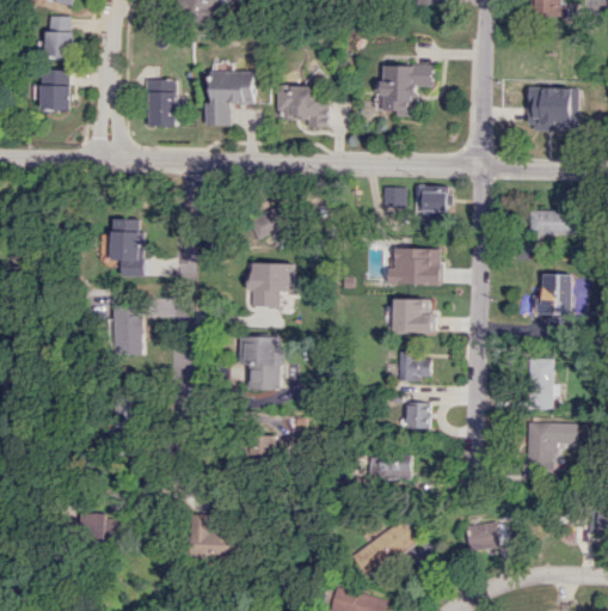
[(212,24),(219,0),(176,0),(172,11),(212,24)]
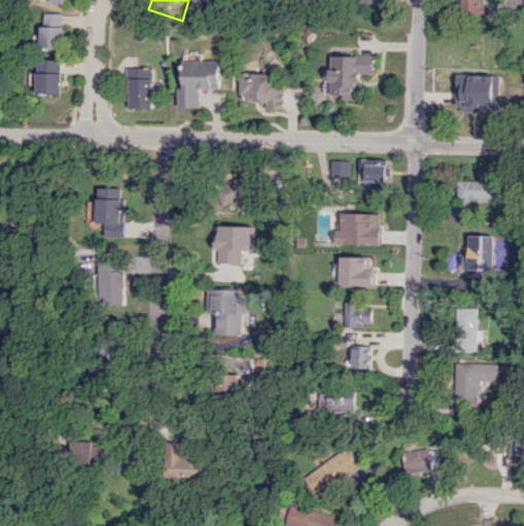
[(481,0),(459,0),(459,13),(481,14),(481,0)]
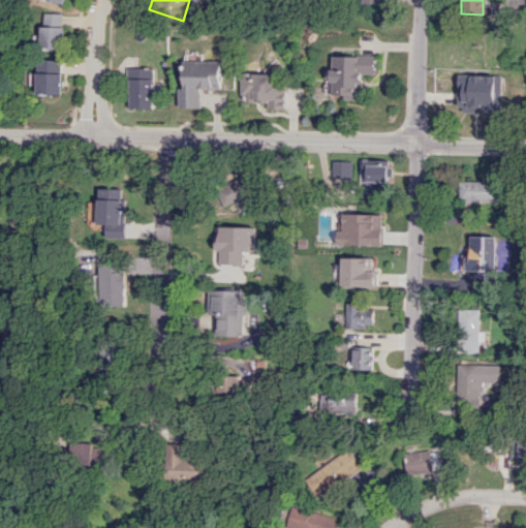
[(64,50),(63,13),(42,14),(42,50),(64,50)]
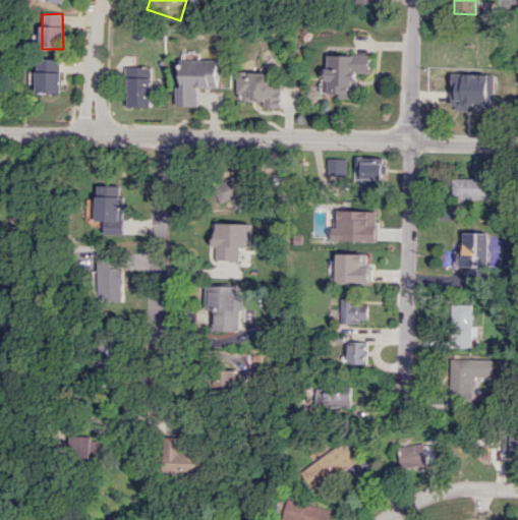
[(326,95),(337,95),(337,99),(354,99),(354,73),(367,73),(367,56),(326,56),(326,95)]
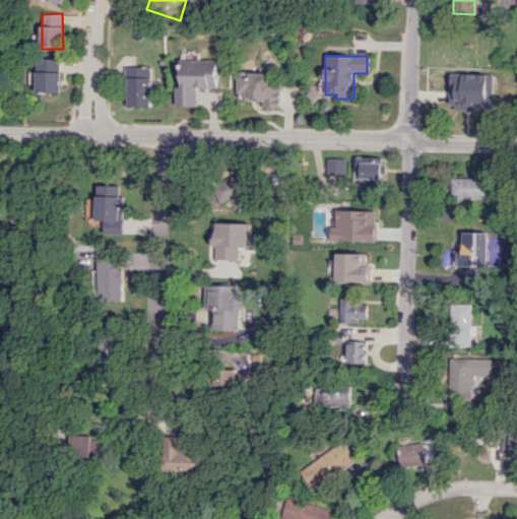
[(61,93),(61,59),(36,59),(37,93),(61,93)]
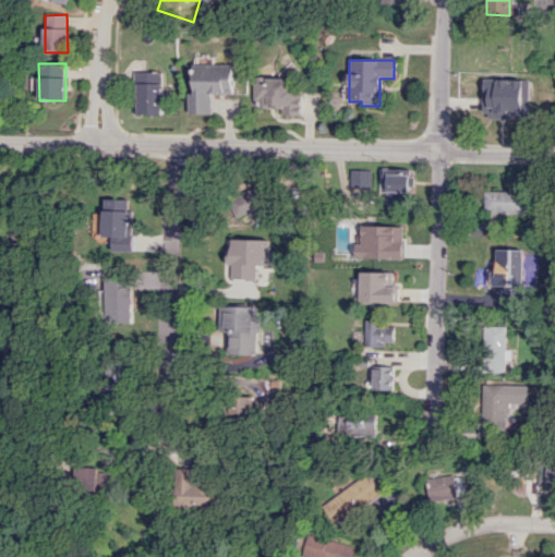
[(230,64),(191,65),(192,95),(230,94),(230,64)]
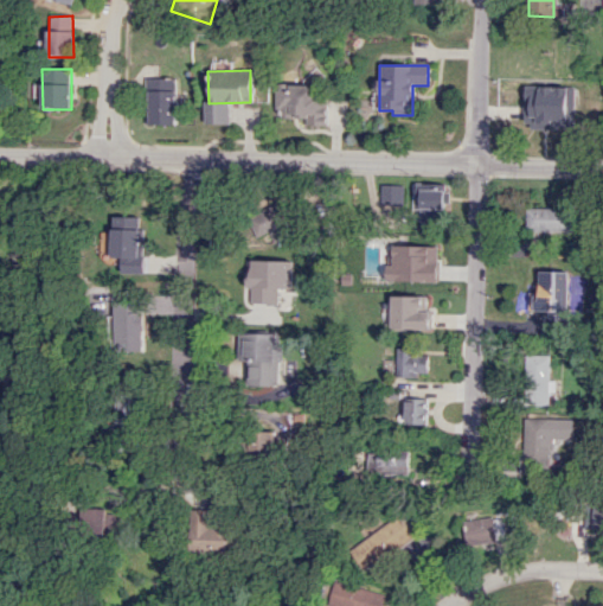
[(321,127),(322,72),(300,72),(300,84),(273,84),(273,119),(305,119),(305,126),(321,127)]
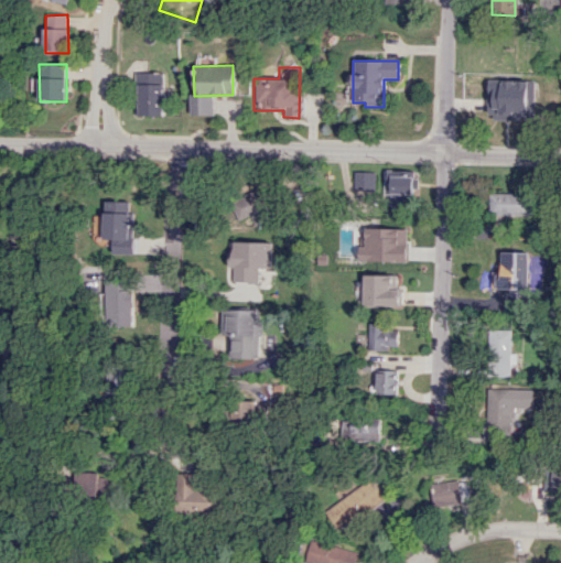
[(161,117),(161,73),(137,73),(136,116),(161,117)]
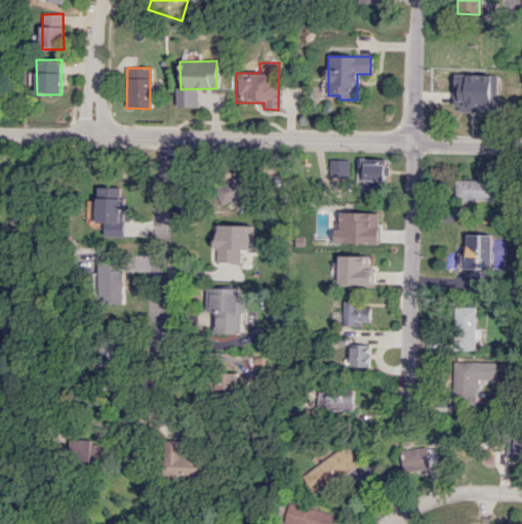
[(494,111),(495,75),(452,75),(452,111),(494,111)]
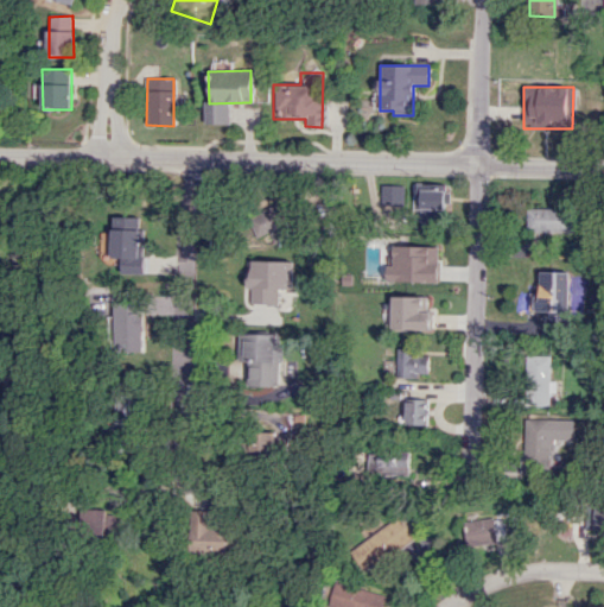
[(443,185),(412,184),(411,210),(417,212),(418,189),(443,190),(443,185)]
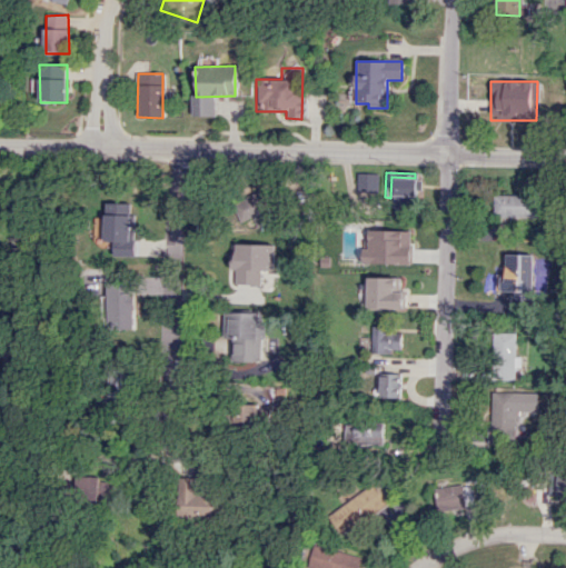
[(374,192),(375,175),(354,173),(354,191),(374,192)]
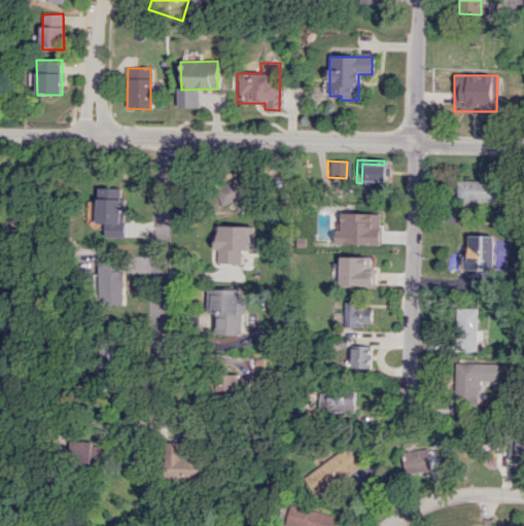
[(387,166),(363,166),(362,188),(378,188),(378,183),(386,183),(387,166)]
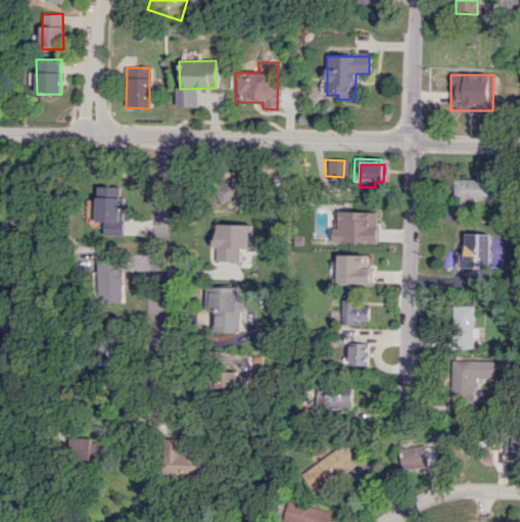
[(234,209),(249,203),(239,175),(211,184),(219,204),(231,200),(234,209)]
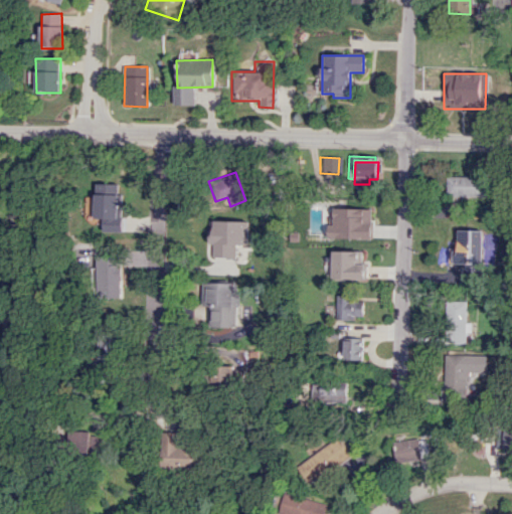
[(336,175),(320,175),(319,182),(336,183),(336,175)]
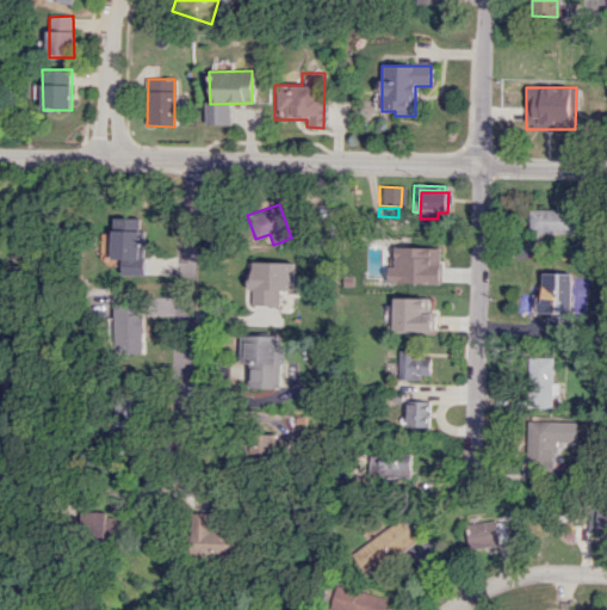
[(527,210),(528,234),(577,234),(577,209),(527,210)]
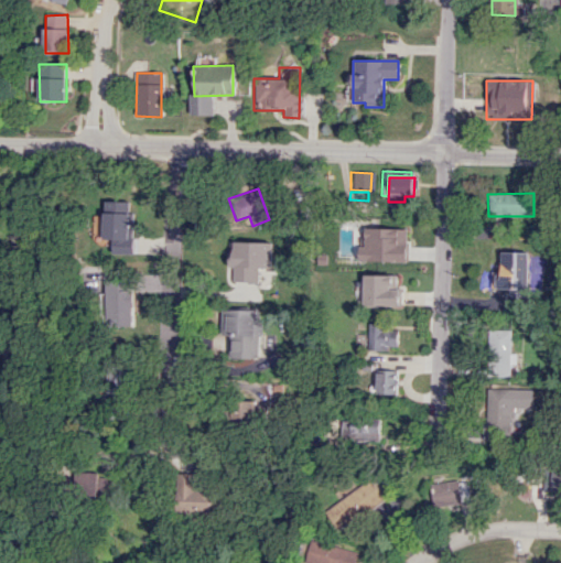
[(106,240),(116,240),(115,253),(133,253),(135,202),(107,202),(106,240)]
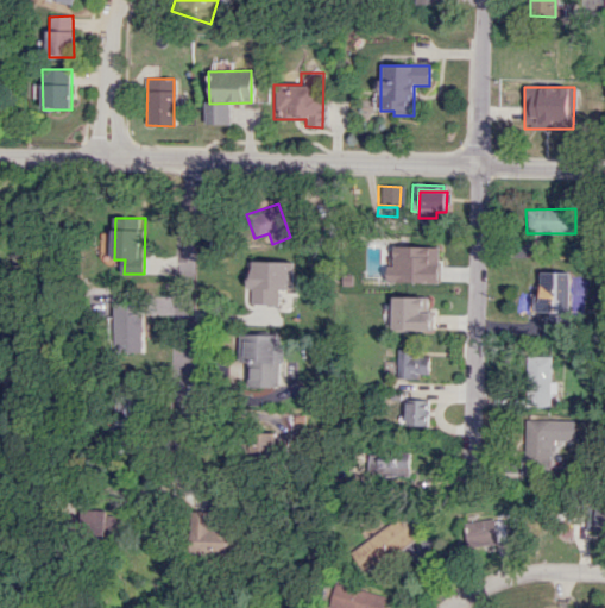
[(384,267),(383,282),(435,283),(436,248),(390,246),(390,267),(384,267)]
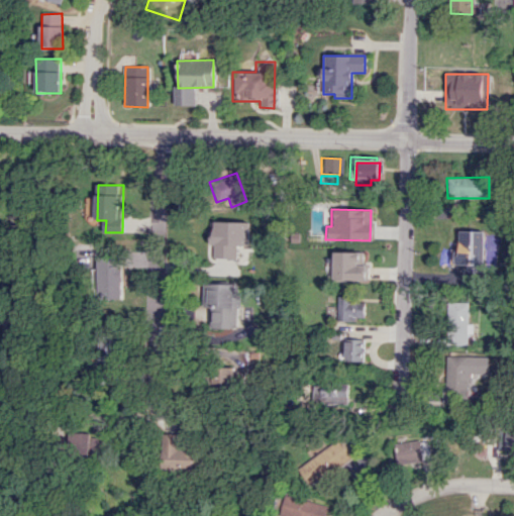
[(248,222),(213,222),(212,260),(235,260),(235,250),(248,250),(248,222)]
